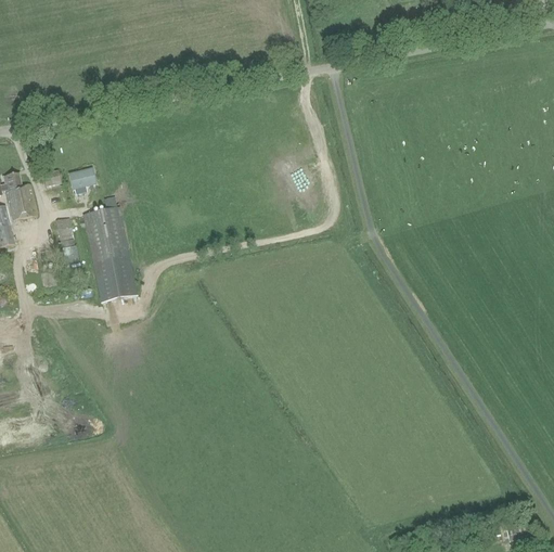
[(92,166),(68,172),(72,189),(74,189),(75,194),(87,191),(86,185),(95,183),(92,166)]
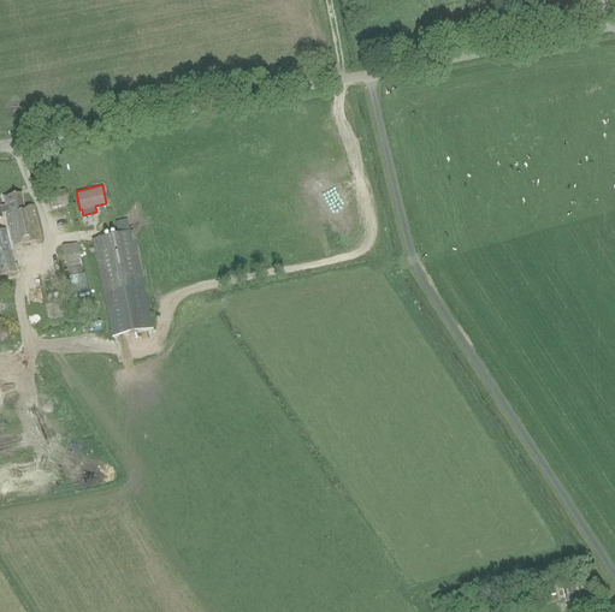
[(65,188),(48,191),(52,206),(67,202),(65,188)]
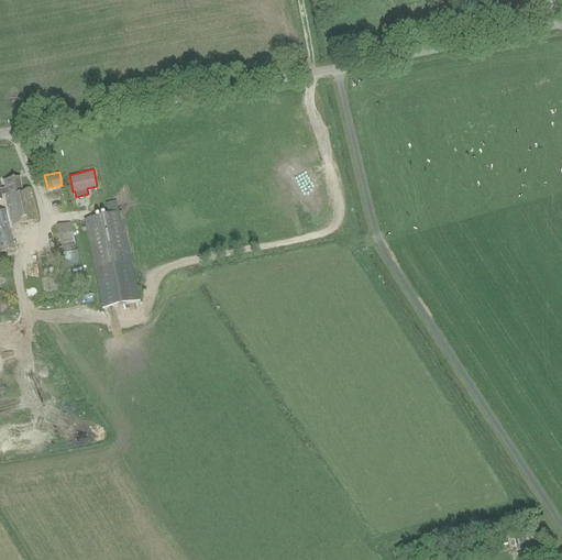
[(1,194),(4,193),(11,223),(36,218),(30,185),(21,187),(18,175),(3,178),(4,186),(0,187),(0,197),(1,197),(1,194)]
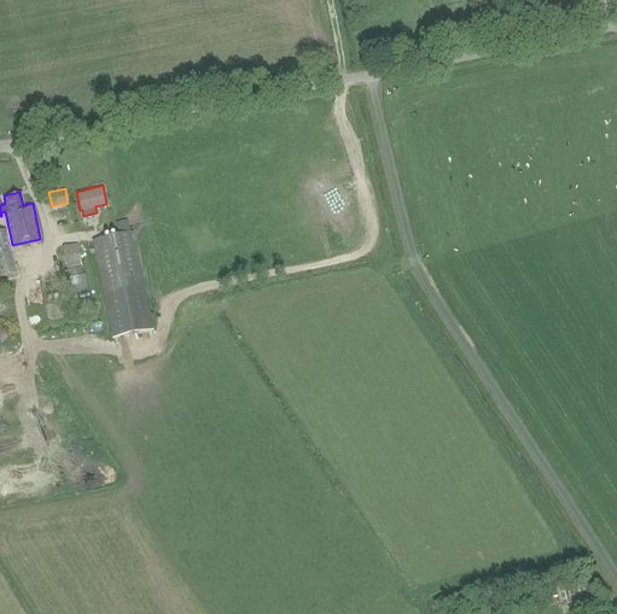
[(0,274),(12,272),(16,270),(5,227),(0,228),(0,274)]
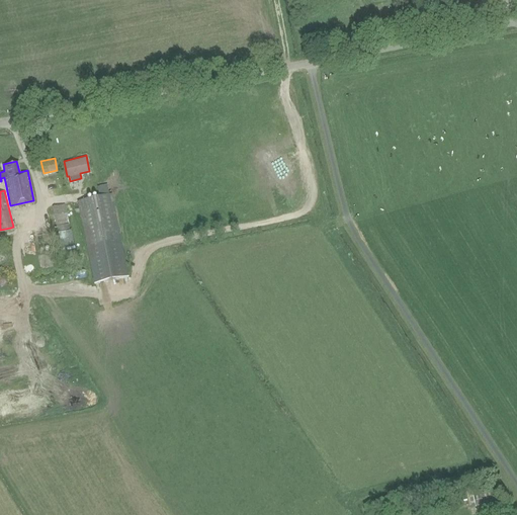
[(128,273),(111,191),(77,198),(94,280),(128,273)]
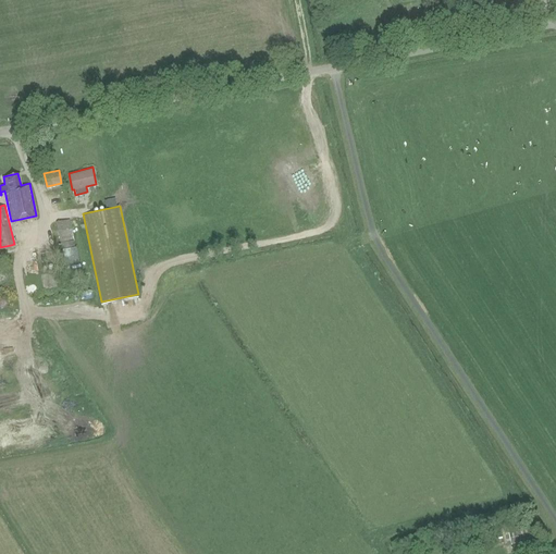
[(69,218),(56,220),(60,242),(62,242),(63,247),(62,248),(65,263),(78,261),(74,245),(73,239),(69,218)]
